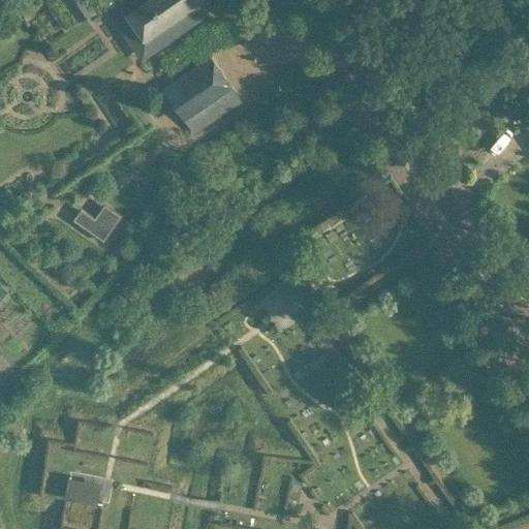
[(63,0),(76,20),(95,7),(89,0),(63,0)]
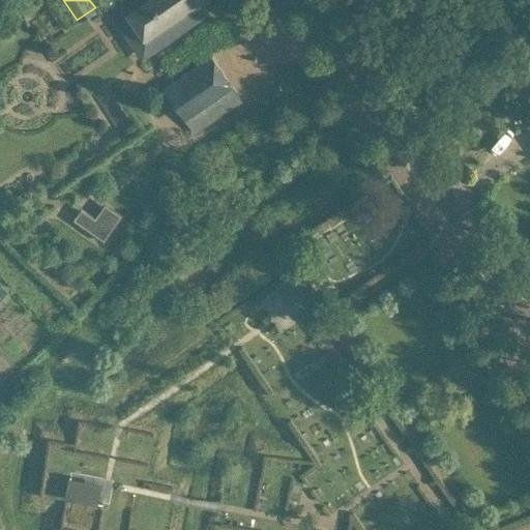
[(202,0),(106,0),(101,3),(141,59),(208,12),(201,1),(202,0)]
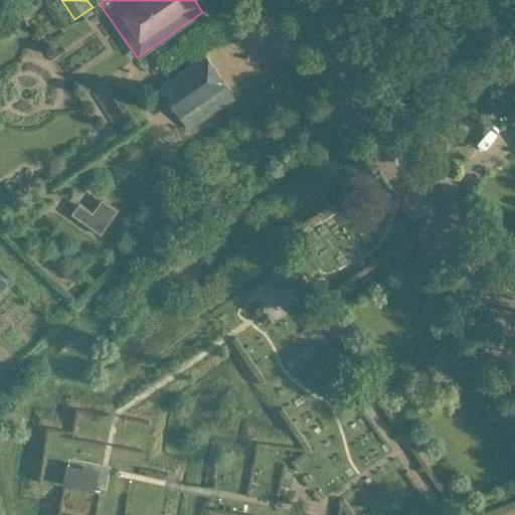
[(189,129),(233,100),(203,54),(159,83),(189,129)]
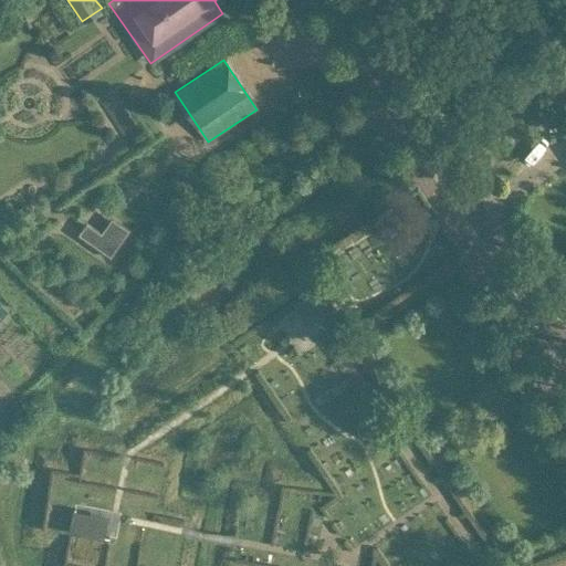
[(565,72),(554,81),(563,94),(565,92),(565,72)]
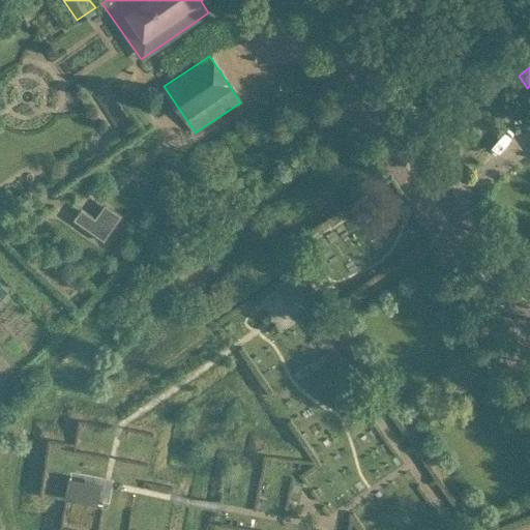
[(80,205),(70,219),(102,241),(122,214),(104,201),(94,215),(80,205)]
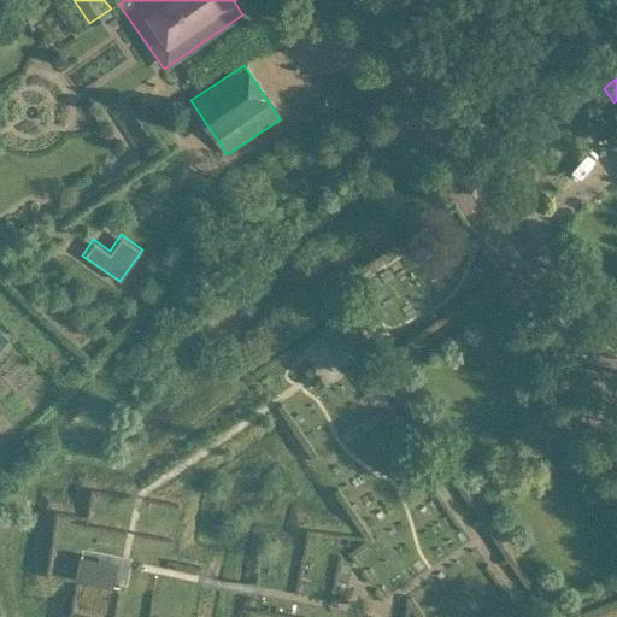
[(75,577),(115,585),(118,560),(80,554),(75,577)]
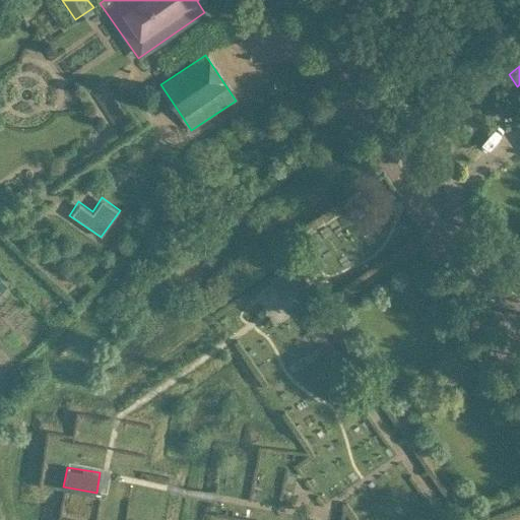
[(110,473),(102,472),(98,493),(106,494),(110,473)]
